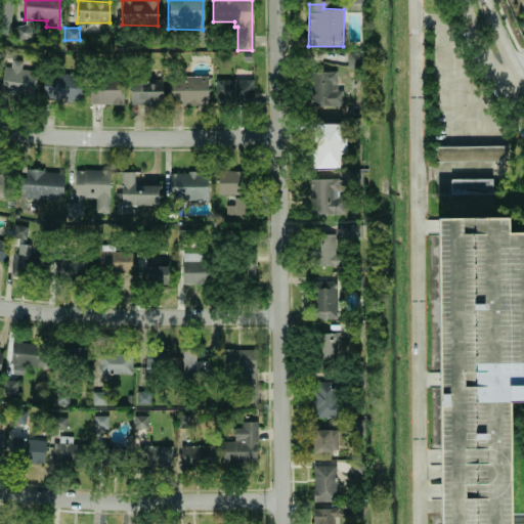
[(360,52),(346,53),(347,69),(361,69),(360,52)]
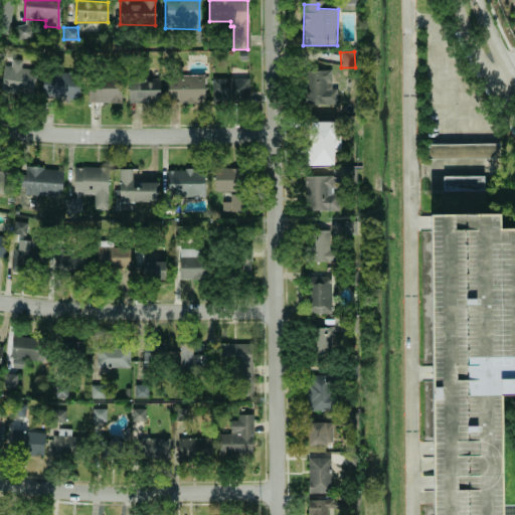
[(4,65),(0,93),(32,98),(35,69),(4,65)]
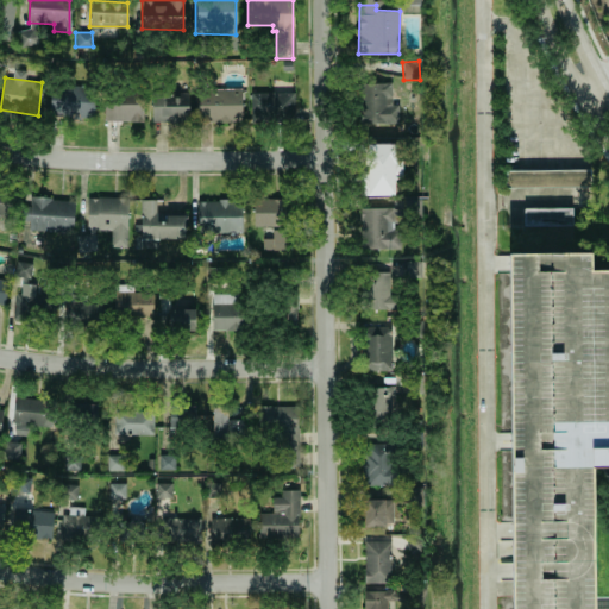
[(397,124),(397,105),(390,105),(390,82),(366,82),(366,124),(397,124)]
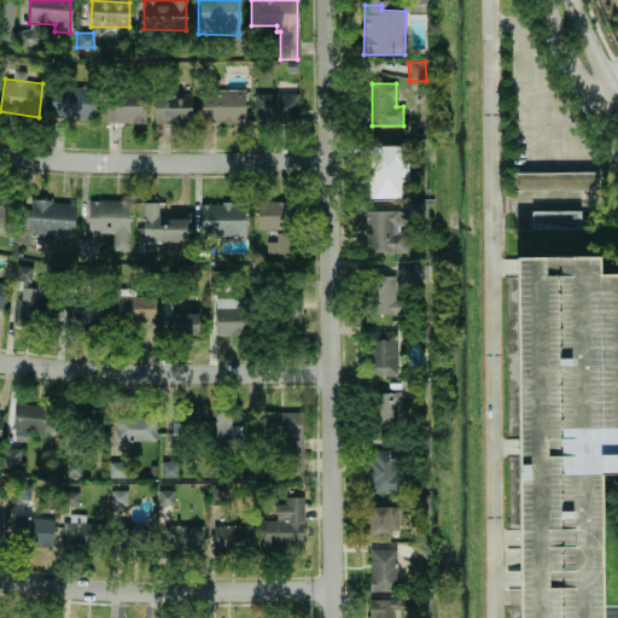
[(52,121),(99,118),(98,87),(51,89),(52,121)]
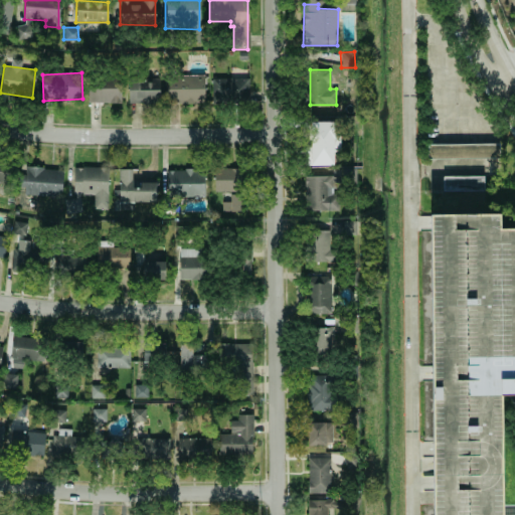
[(203,74),(167,75),(167,103),(204,103),(203,74)]
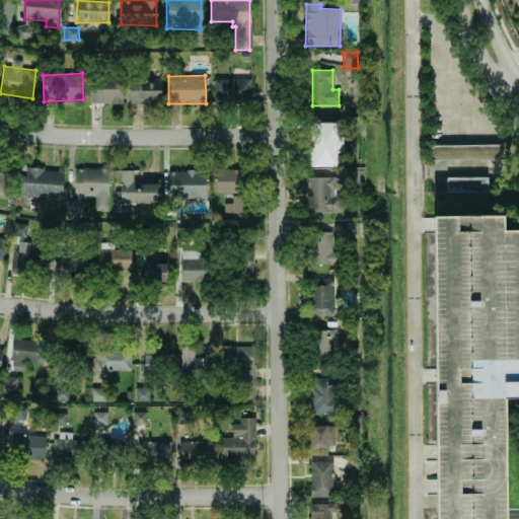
[(122,103),(122,80),(88,79),(88,102),(122,103)]
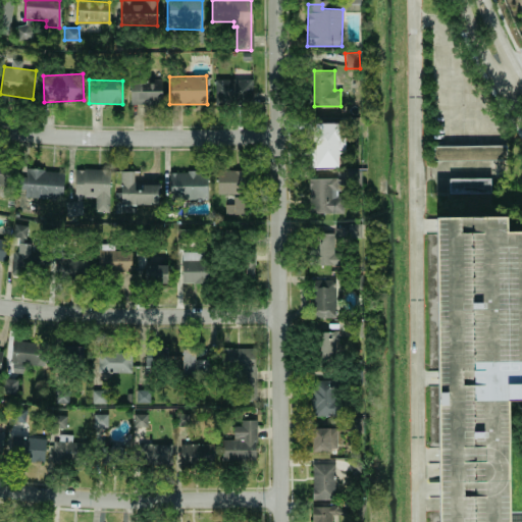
[(214,80),(214,103),(251,104),(251,81),(214,80)]
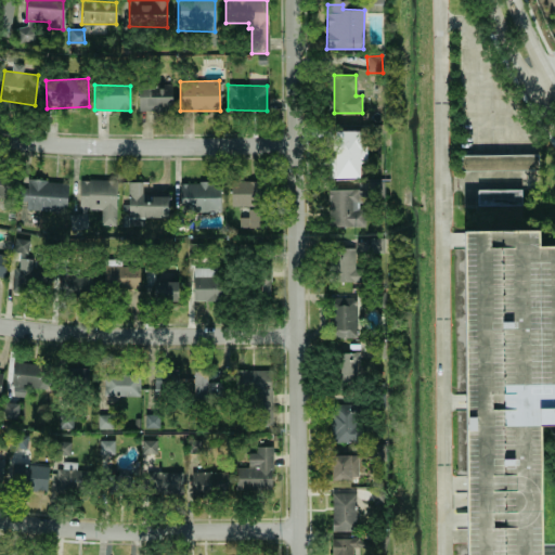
[(171,111),(171,86),(138,87),(138,112),(171,111)]
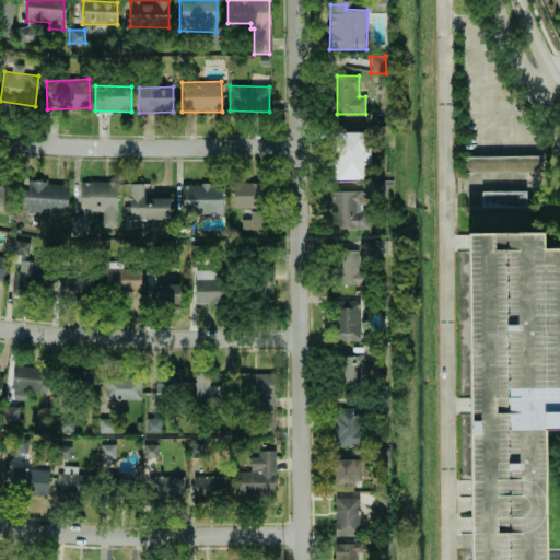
[(366,131),(336,132),(337,179),(363,179),(362,164),(366,164),(366,131)]
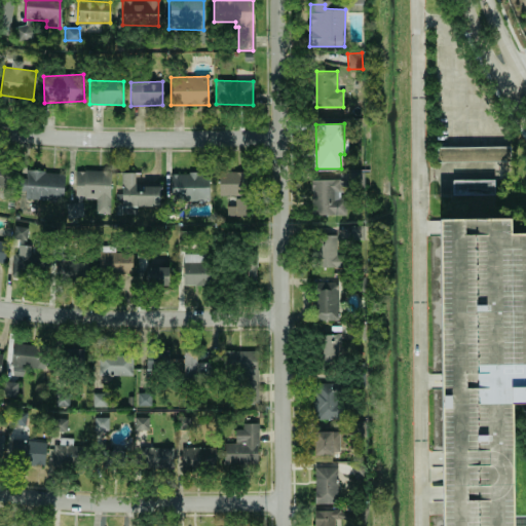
[(509,146),(437,147),(437,161),(510,161),(509,146)]
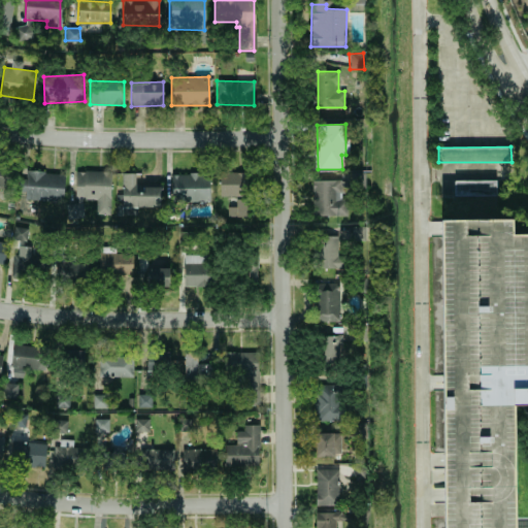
[(0,187),(7,189),(10,168),(0,166),(0,187)]
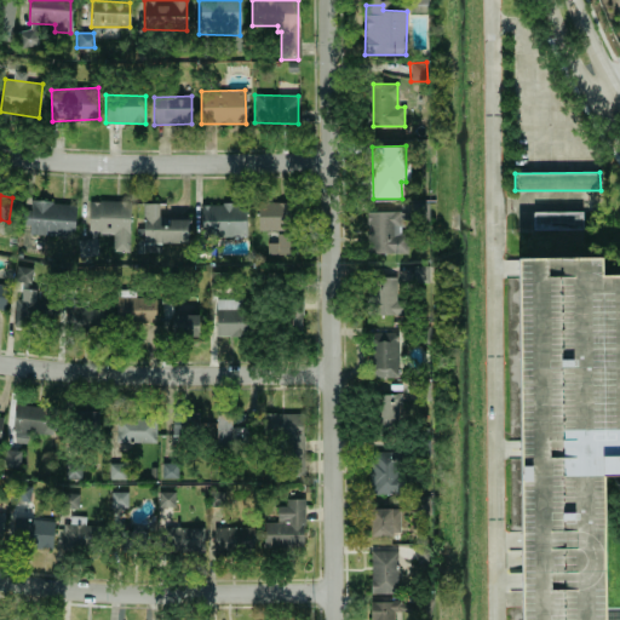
[(75,204),(26,201),(24,234),(73,236),(75,204)]
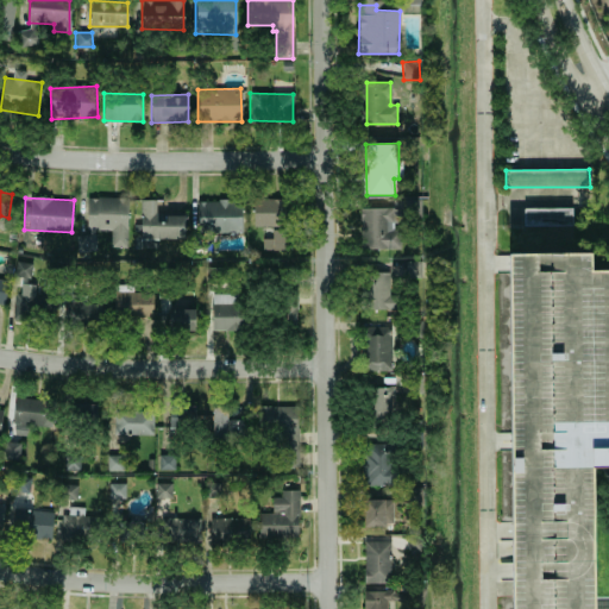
[(86,198),(87,234),(76,234),(77,251),(102,250),(102,232),(111,231),(111,246),(127,246),(126,198),(86,198)]
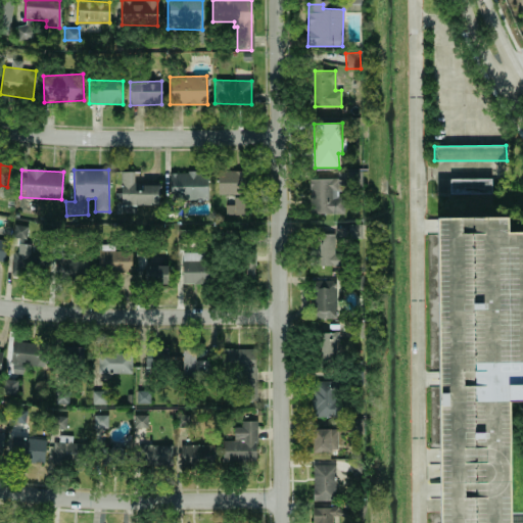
[(342,214),(342,197),(337,197),(337,186),(361,186),(361,171),(346,170),(346,179),(308,179),(308,214),(342,214)]
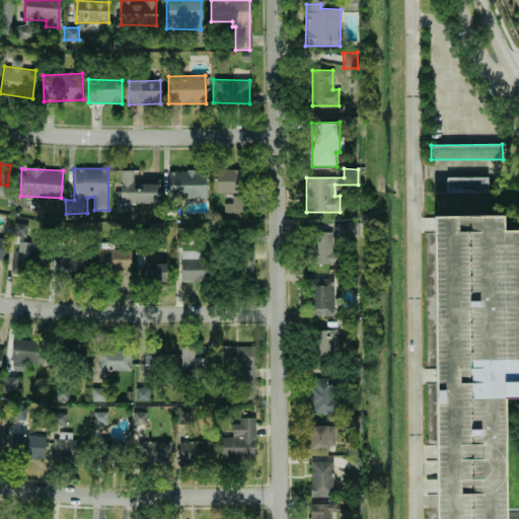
[(216,192),(240,193),(241,169),(216,169),(216,192)]
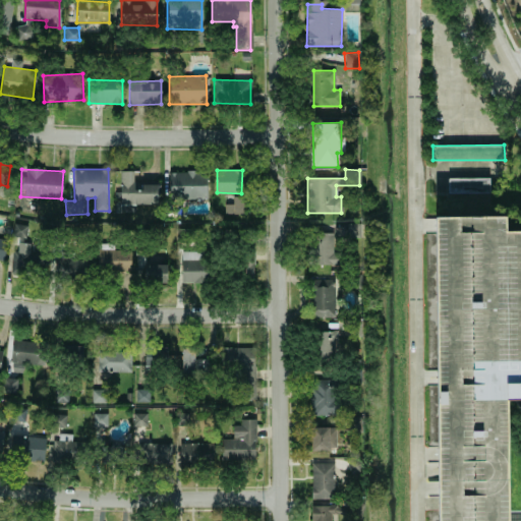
[(157,183),(129,183),(129,171),(120,171),(119,205),(157,206),(157,183)]
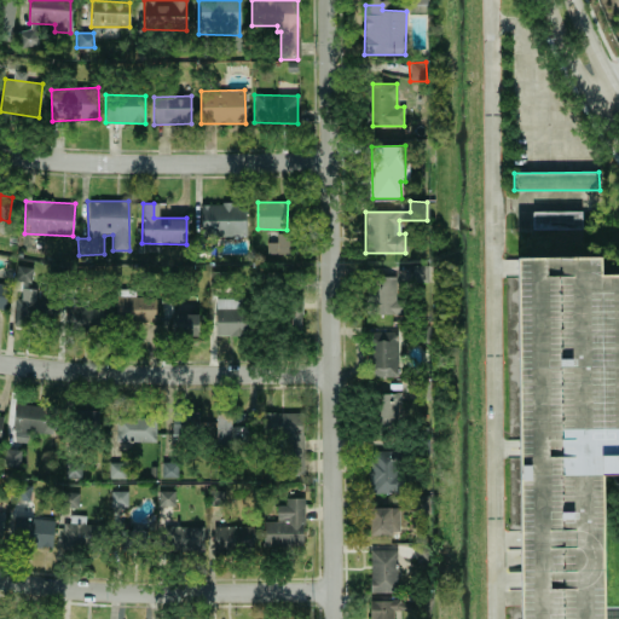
[(246,236),(244,203),(201,204),(202,237),(246,236)]
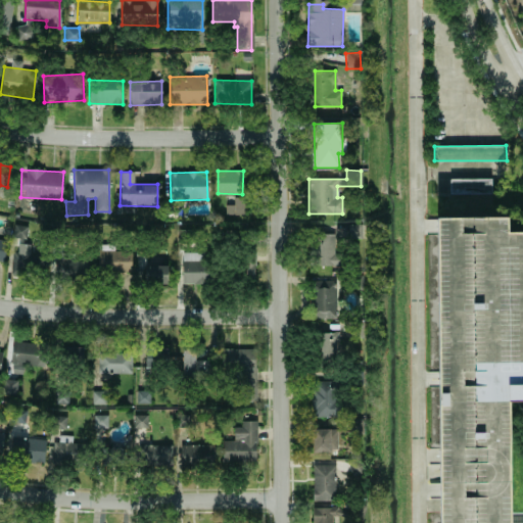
[(491,193),(490,178),(448,179),(449,194),(491,193)]
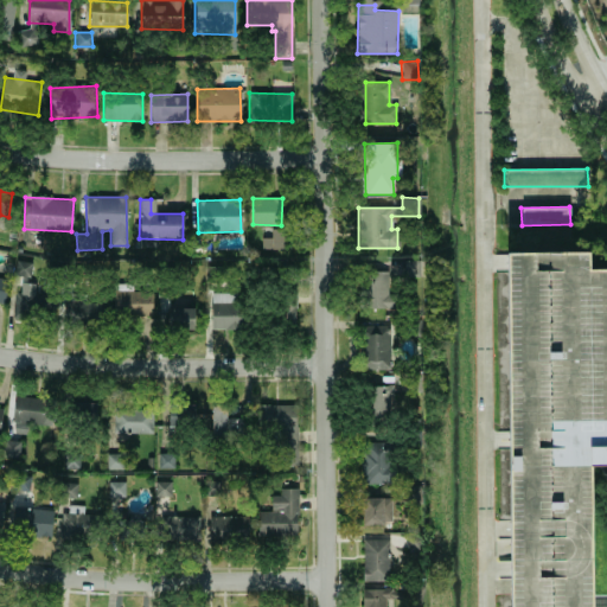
[(282,249),(282,230),(268,229),(268,249),(282,249)]
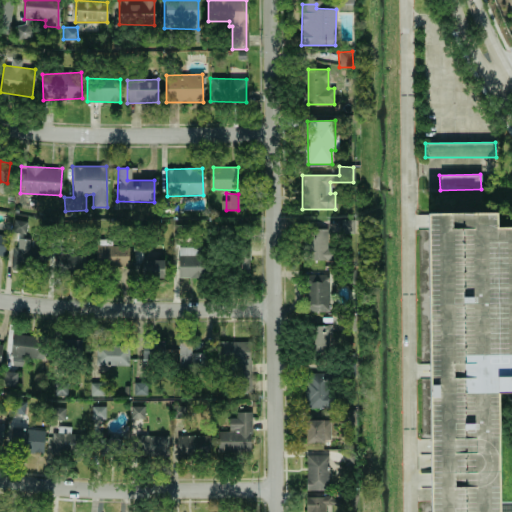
[(424,214),(492,213),(492,229),(511,228),(511,392),(495,393),(496,511),(428,511),(428,494),(428,480),(428,463),(428,446),(427,375),(427,366),(424,214)]
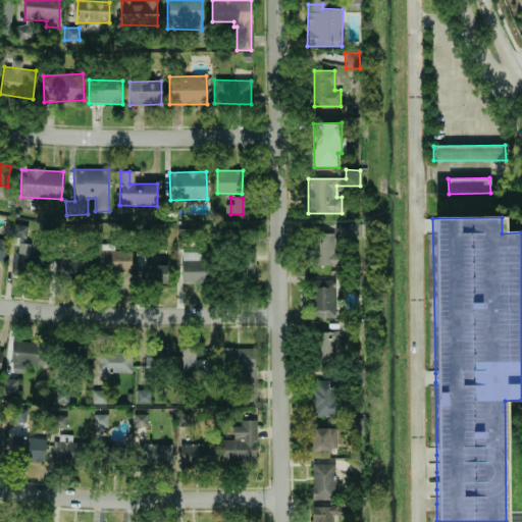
[(28,226),(13,223),(11,237),(25,239),(28,226)]
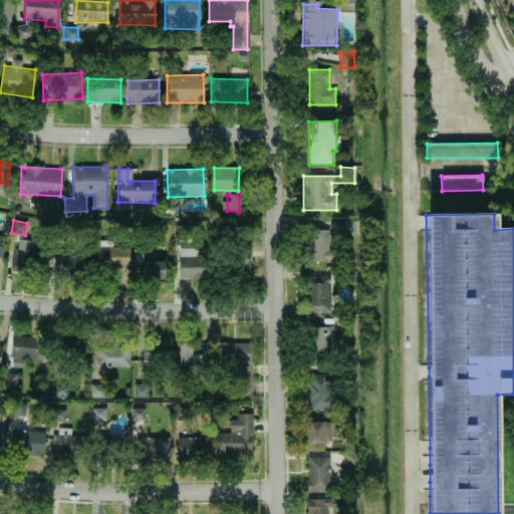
[(335,261),(334,249),(328,249),(328,230),(309,230),(310,262),(335,261)]
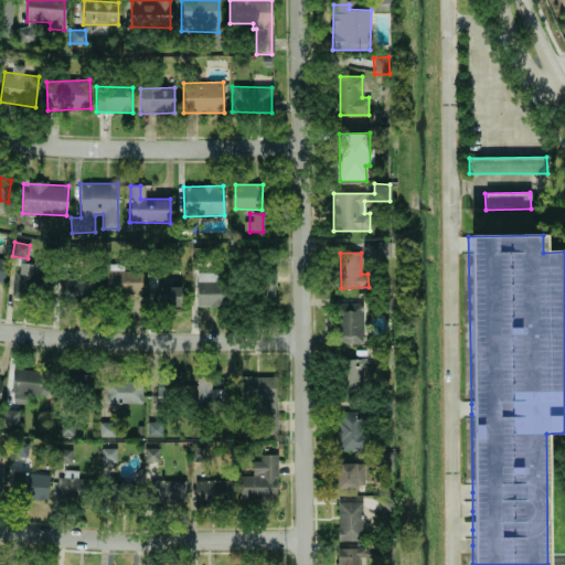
[(32,264),(19,264),(19,273),(12,273),(12,297),(55,297),(55,274),(32,274),(32,264)]
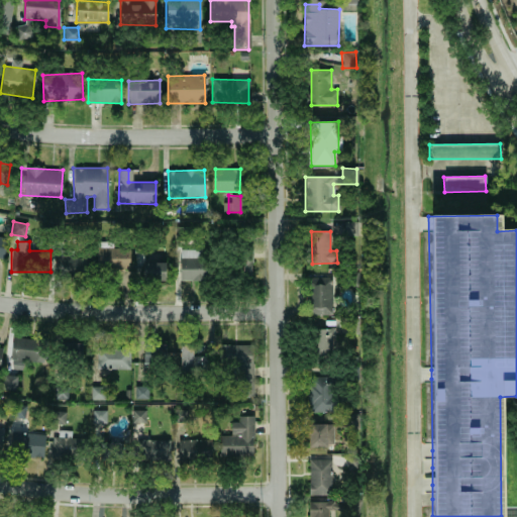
[(129,246),(96,248),(97,269),(129,268),(129,246)]
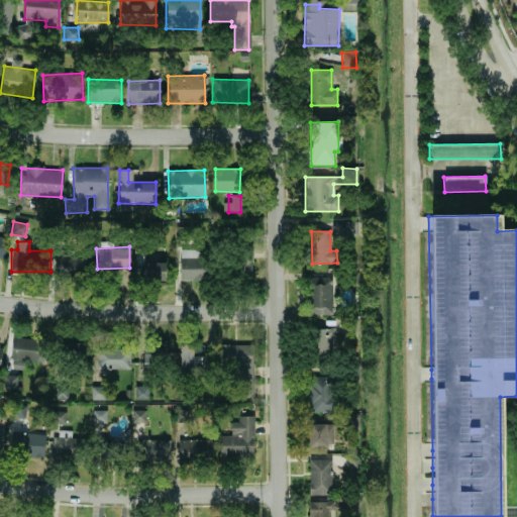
[(180,256),(200,257),(200,250),(180,249),(180,256)]
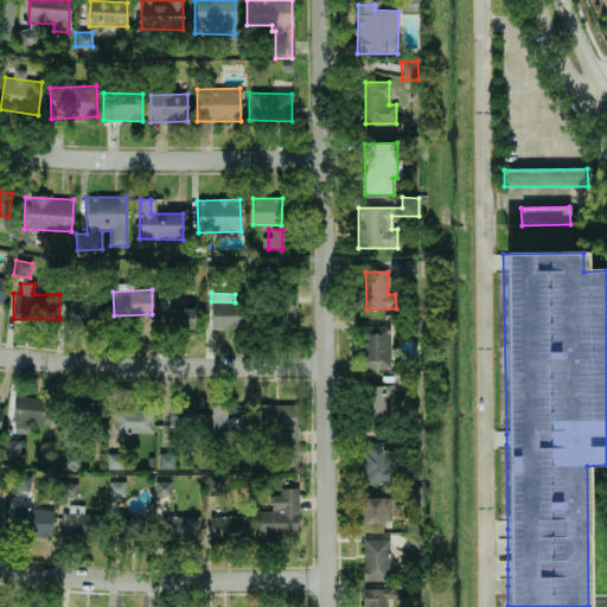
[(88,301),(88,294),(81,294),(81,301),(63,301),(62,320),(103,323),(104,302),(88,301)]
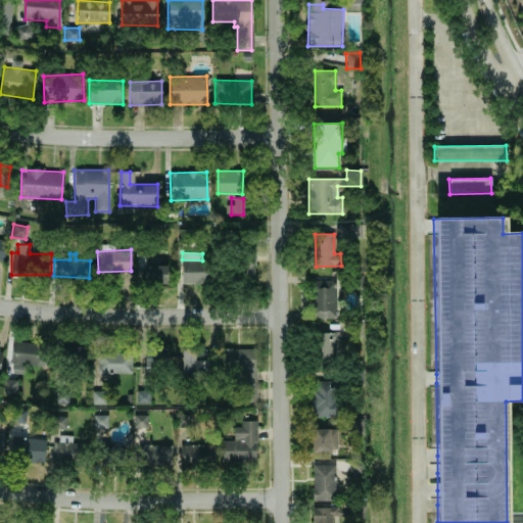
[(181,283),(209,284),(210,262),(182,262),(181,283)]
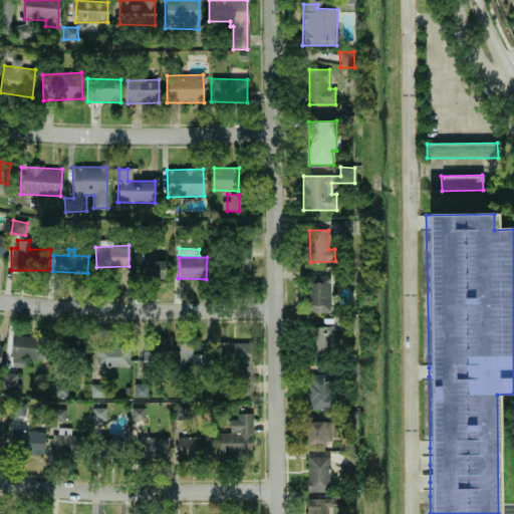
[(165,261),(143,260),(142,278),(164,279),(165,261)]
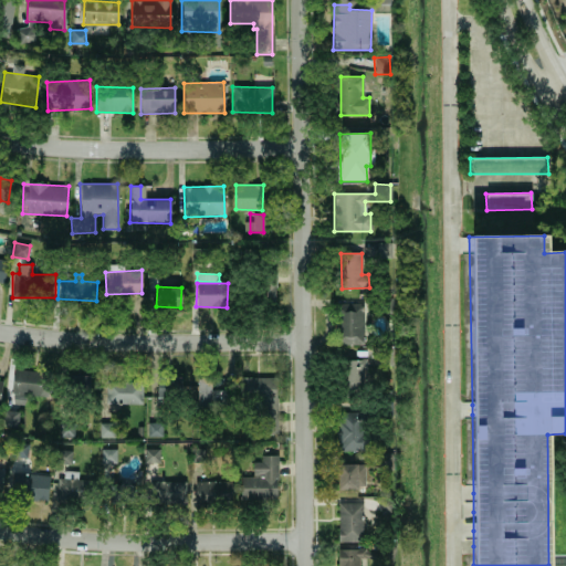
[(337,345),(364,344),(363,303),(336,304),(337,345)]
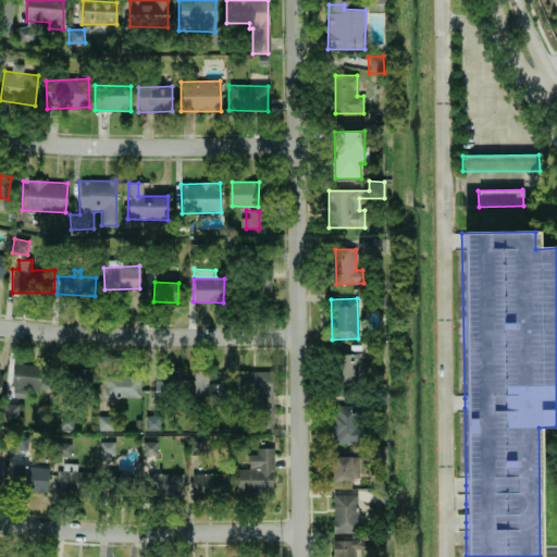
[(358,354),(338,354),(338,386),(358,386),(358,354)]
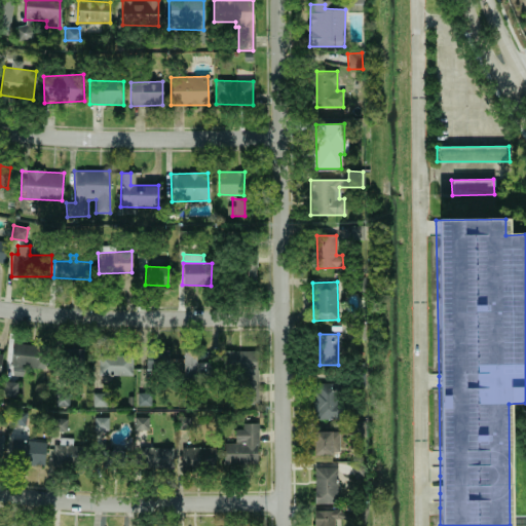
[(35,367),(34,343),(10,344),(11,375),(23,375),(23,368),(35,367)]
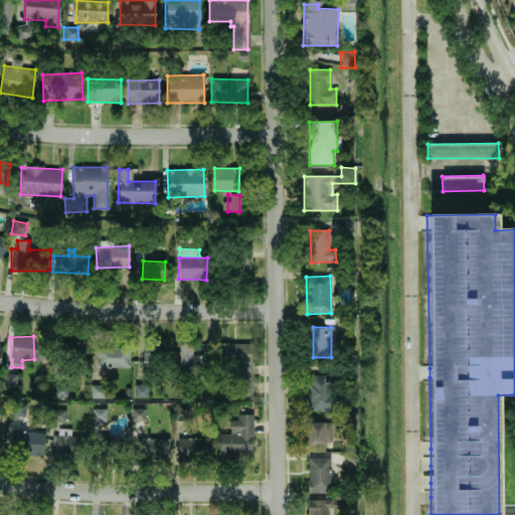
[(165,344),(143,343),(142,362),(165,363),(165,344)]
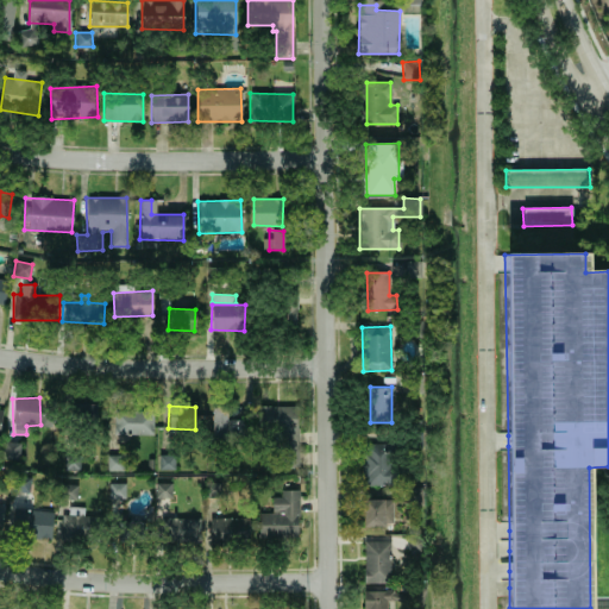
[(297,406),(258,407),(258,428),(272,428),(272,445),(278,445),(278,468),(297,468),(297,406)]
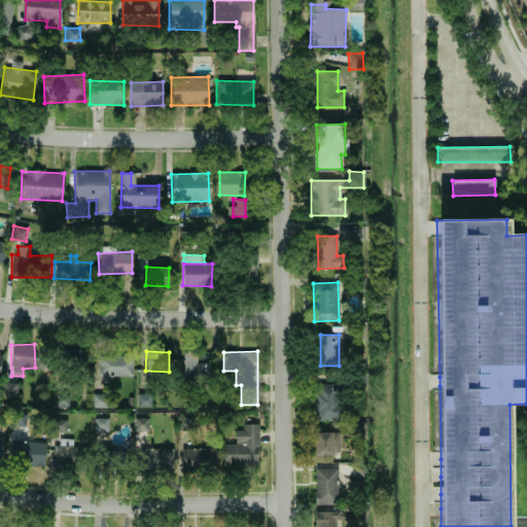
[(132,377),(132,355),(93,354),(92,376),(132,377)]
